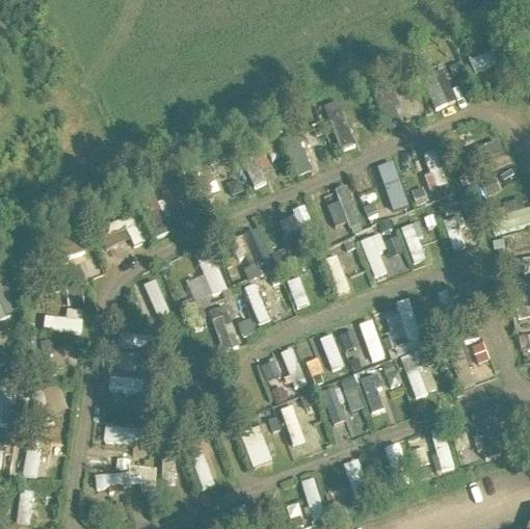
[(438,71),(419,76),(430,108),(448,102),(438,71)]
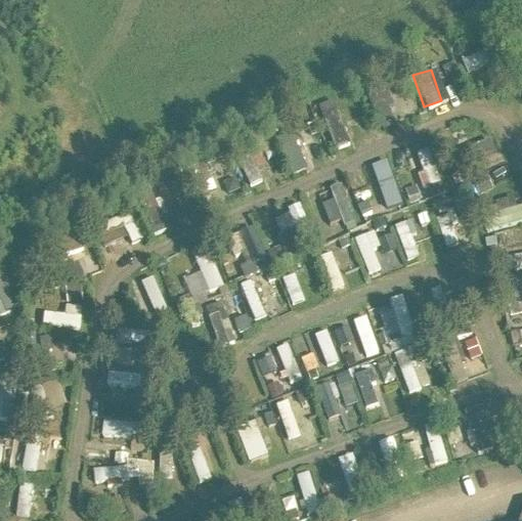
[(294,139),(281,143),(292,171),(303,167),(294,139)]
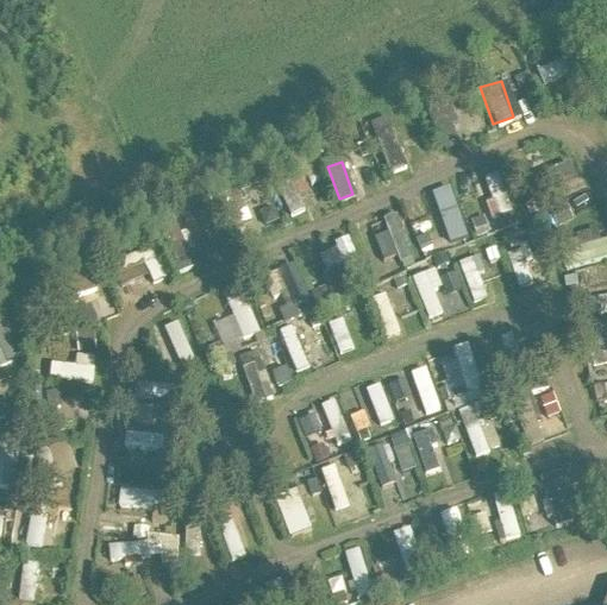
[(292,210),(302,206),(296,193),(307,188),(299,171),(279,181),(292,210)]
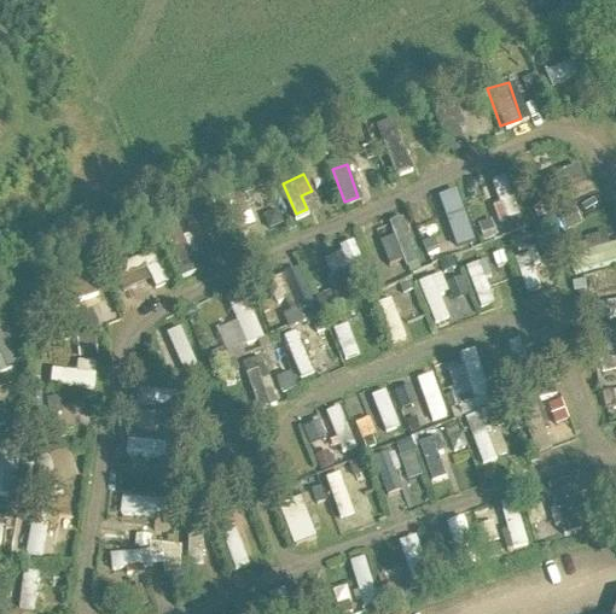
[(436,192),(455,244),(476,237),(457,185),(436,192)]
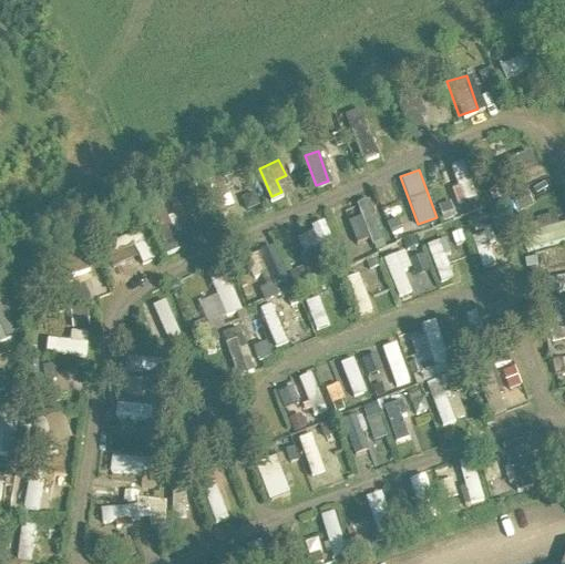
[(369,195),(356,201),(361,215),(349,219),(359,246),(386,236),(369,195)]
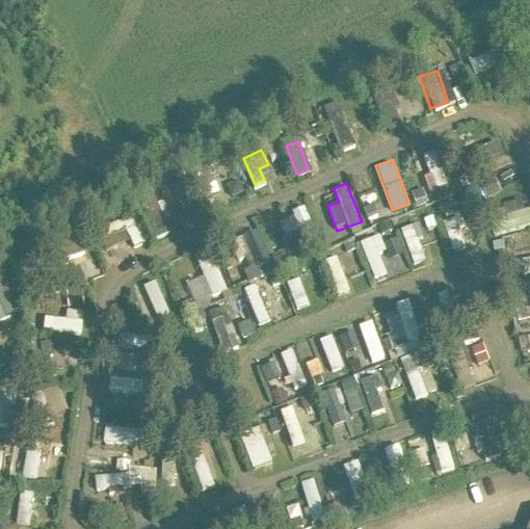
[(155,236),(168,232),(155,189),(141,194),(155,236)]
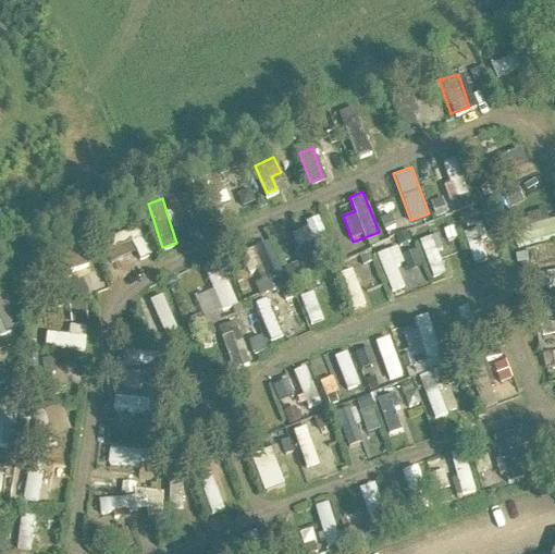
[(320,213),(306,219),(323,257),(336,250),(320,213)]
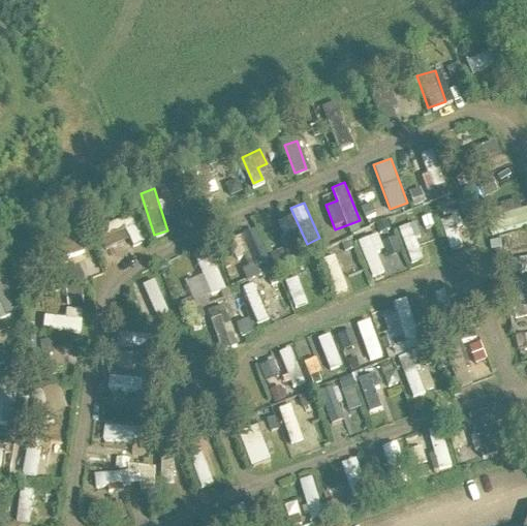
[(100,225),(106,239),(137,224),(131,211),(100,225)]
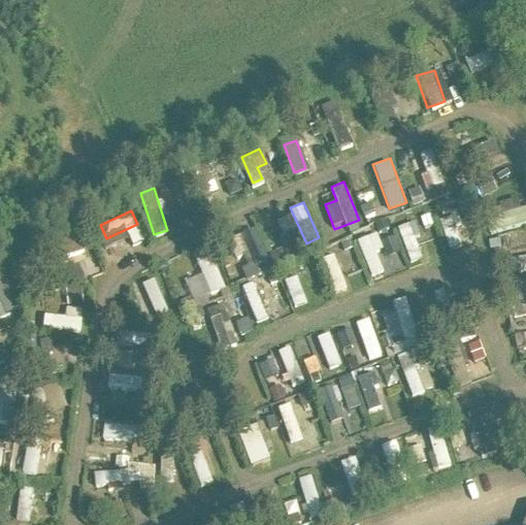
[(416,220),(399,224),(408,260),(425,257),(416,220)]
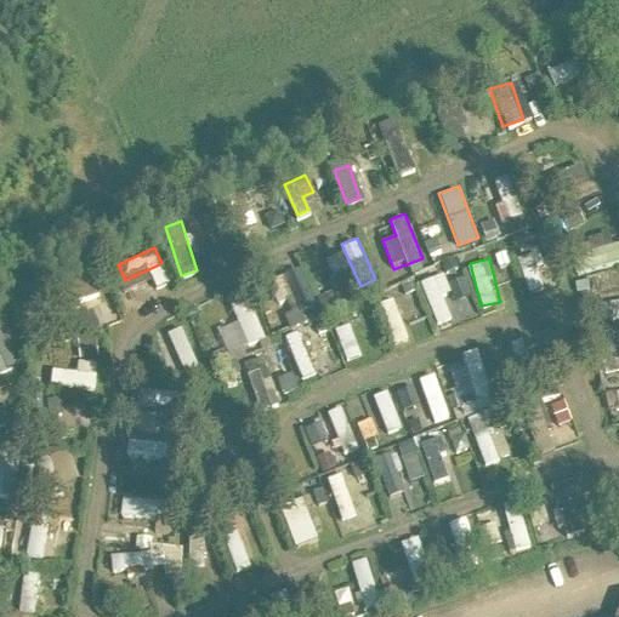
[(280,309),(283,308),(290,326),(306,320),(301,308),(314,304),(300,267),(268,279),(280,309)]
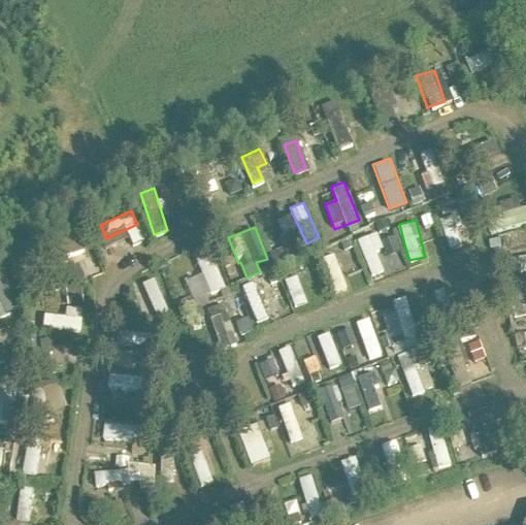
[(358,237),(371,274),(383,270),(375,250),(384,247),(376,230),(358,237)]
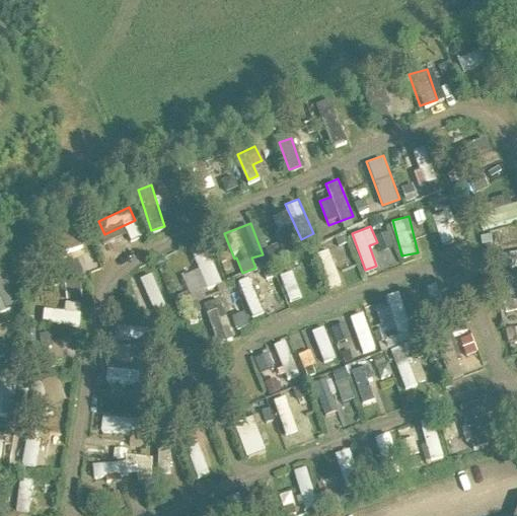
[(198,269),(183,273),(190,294),(219,286),(208,241),(192,246),(198,269)]
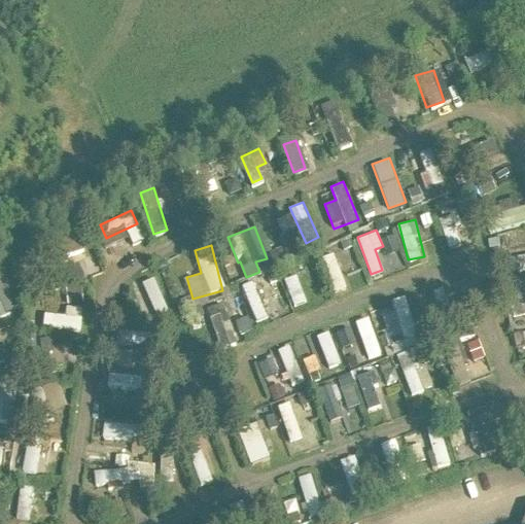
[(276,263),(288,258),(283,246),(271,250),(276,263)]
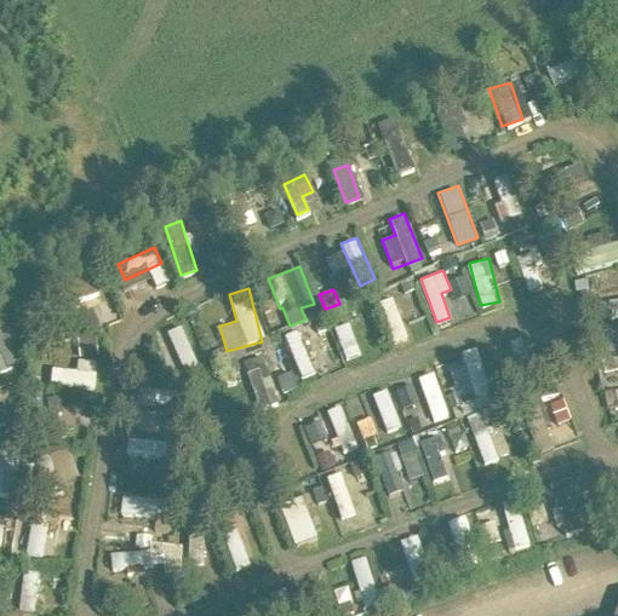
[(394,297),(378,301),(394,341),(410,335),(394,297)]
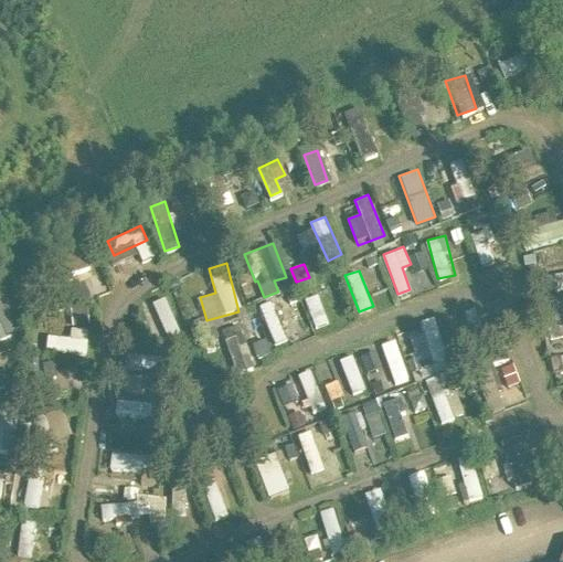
[(0,337),(18,331),(0,284),(0,337)]
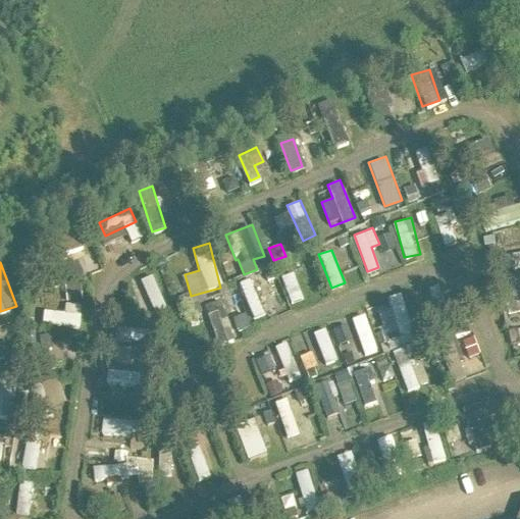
[(292,300),(303,295),(290,262),(278,267),(292,300)]
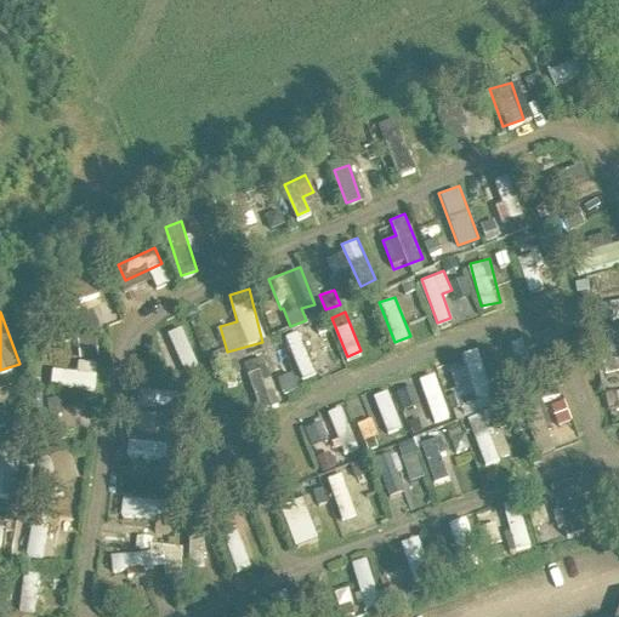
[(185,313),(169,318),(180,350),(196,346),(185,313)]
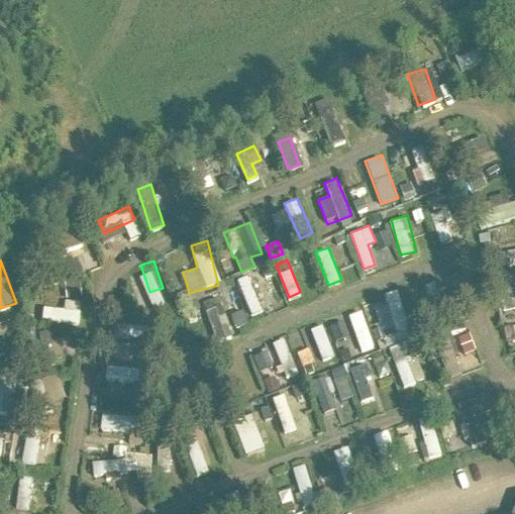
[(252,315),(265,309),(249,274),(237,280),(252,315)]
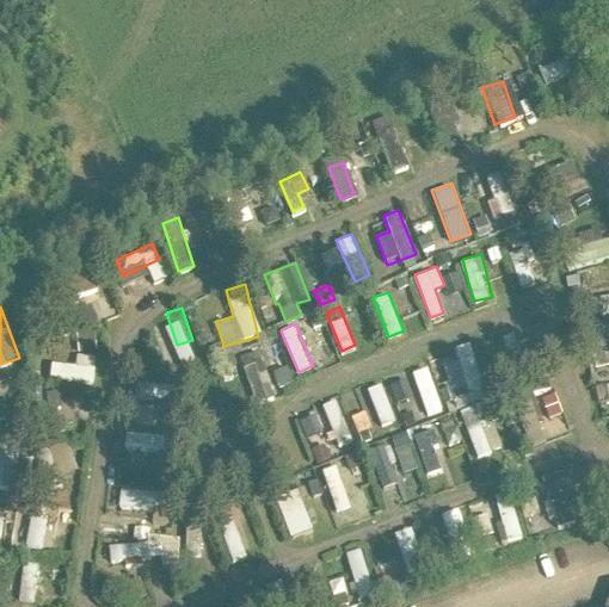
[(471,342),(455,346),(465,388),(480,384),(471,342)]
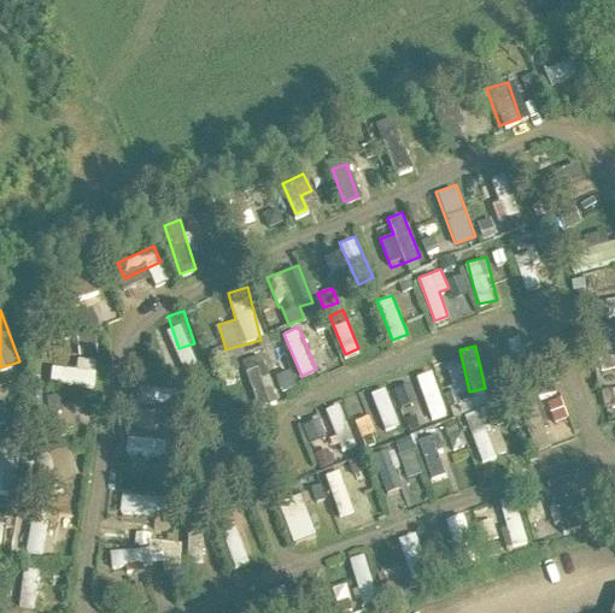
[(241,360),(259,407),(279,400),(261,352),(241,360)]
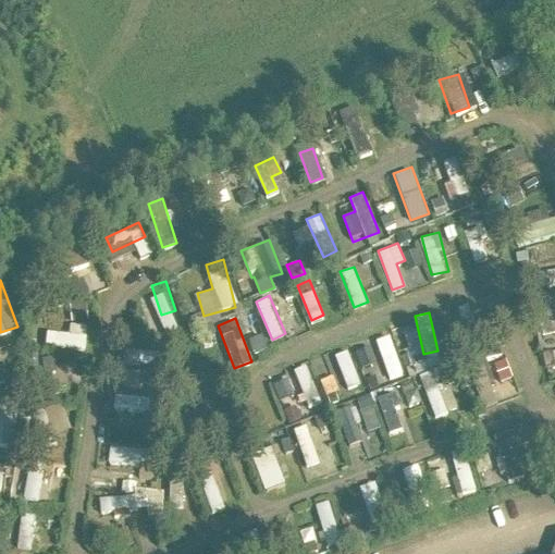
[(253,351),(267,347),(263,334),(249,337),(253,351)]
